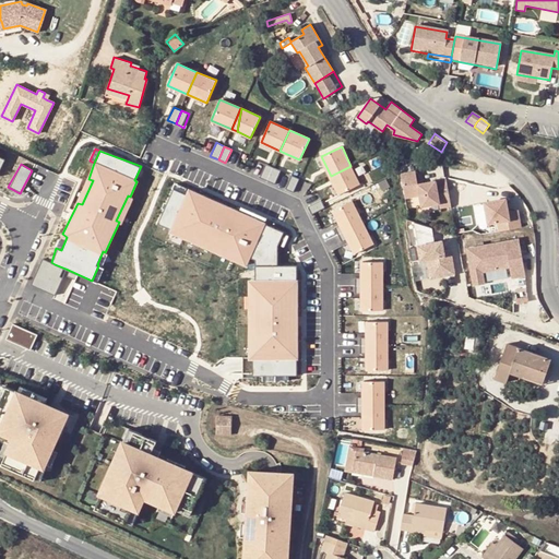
[(265,164),(259,178),(266,181),(273,168),(265,164)]
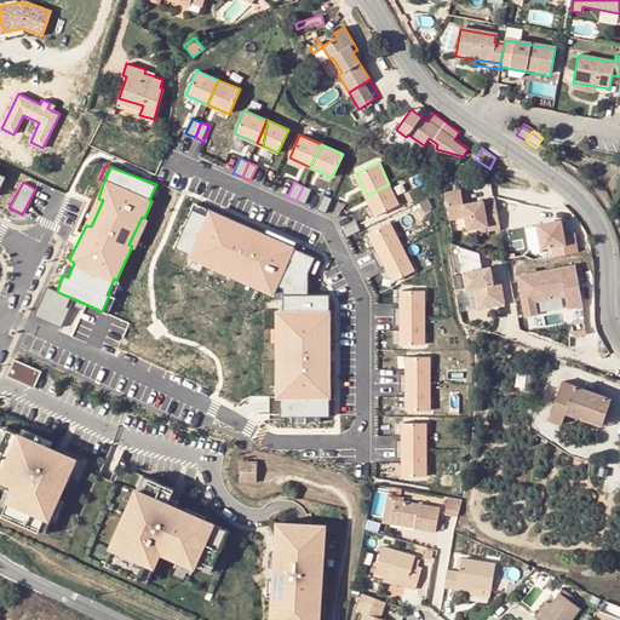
[(389,184),(367,195),(377,216),(399,205),(389,184)]
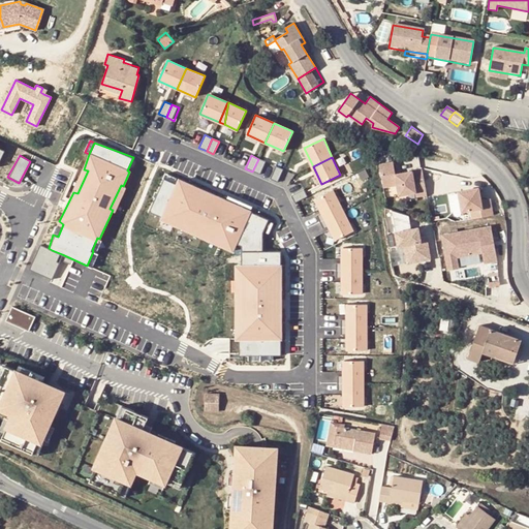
[(258,159),(252,172),(259,175),(265,161),(258,159)]
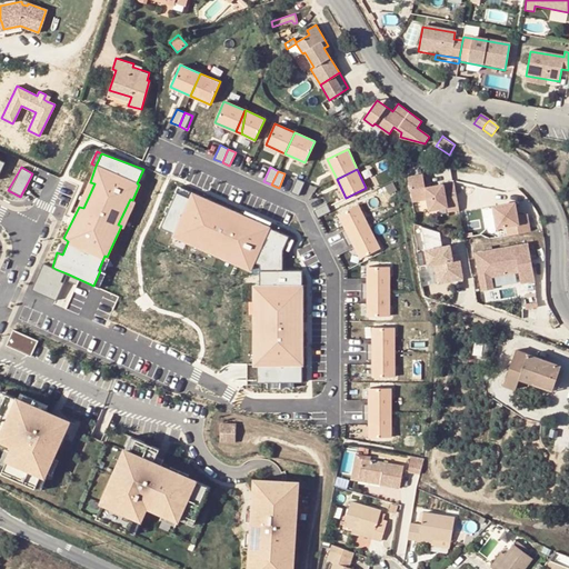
[(422,171),(408,173),(411,198),(426,196),(428,208),(446,205),(447,210),(458,208),(453,181),(425,185),(422,171)]
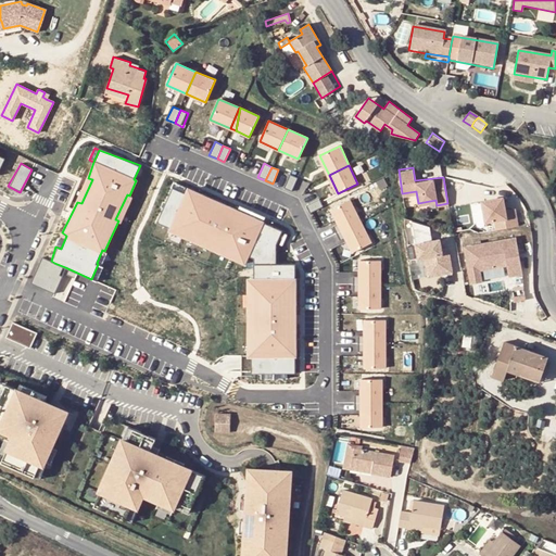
[(289,175),(282,188),(291,192),(298,178),(289,175)]
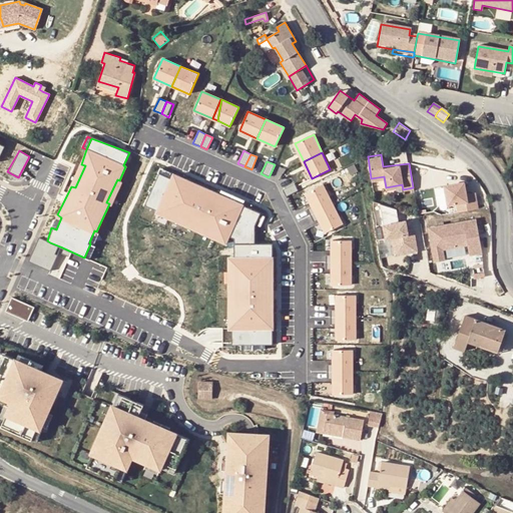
[(81,164),(71,186),(75,187),(85,165),(81,164)]
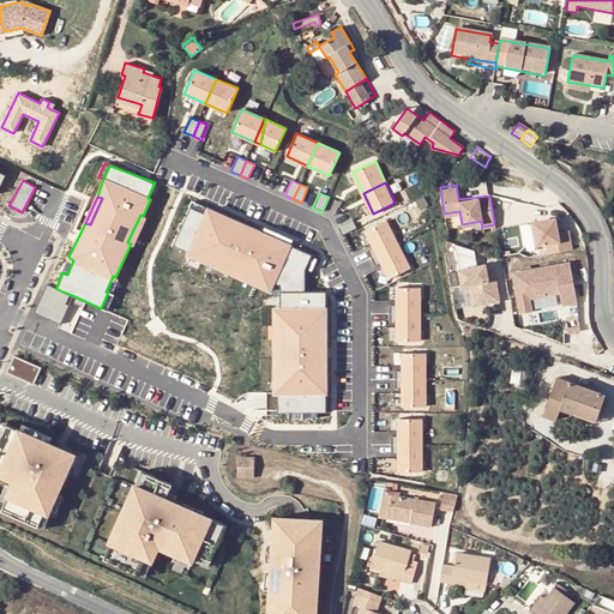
[(192,200),(190,208),(206,215),(209,208),(192,200)]
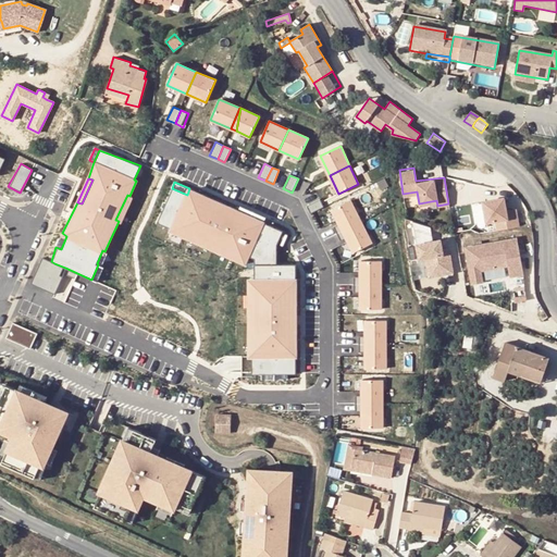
[(172,188),(158,223),(172,230),(173,226),(199,239),(197,244),(221,252),(227,206),(215,200),(214,205),(201,199),(203,195),(189,188),(187,195),(172,188)]
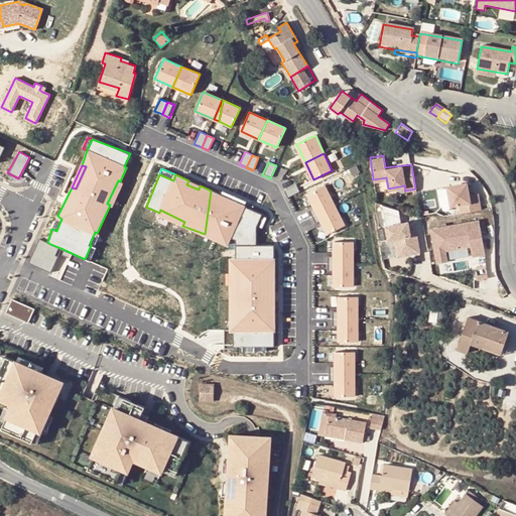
[(118,180),(107,204),(110,205),(112,206),(122,182),(120,181),(118,180)]
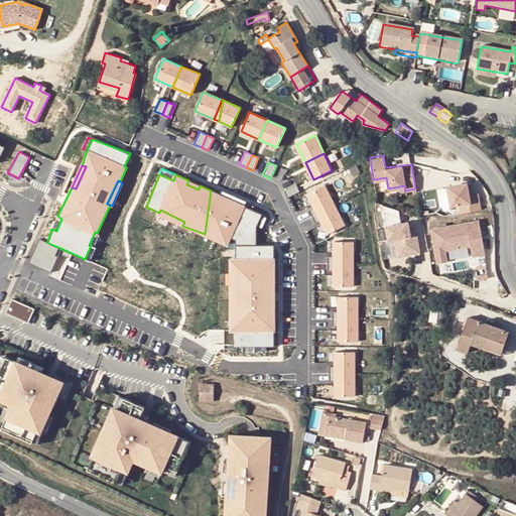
[(188,180),(186,184),(199,189),(200,185),(188,180)]
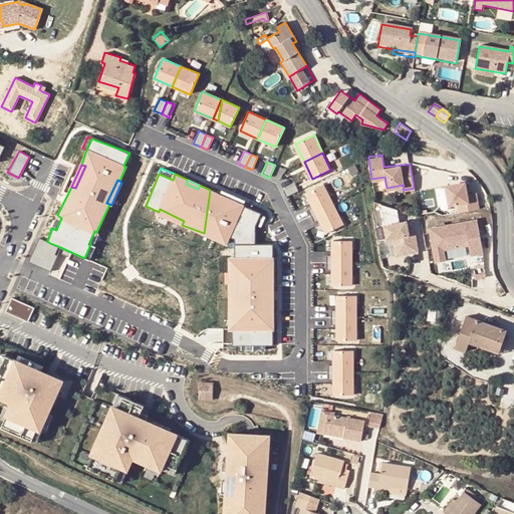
[(465,184),(445,186),(448,206),(456,205),(457,213),(478,210),(475,195),(466,196),(465,184)]
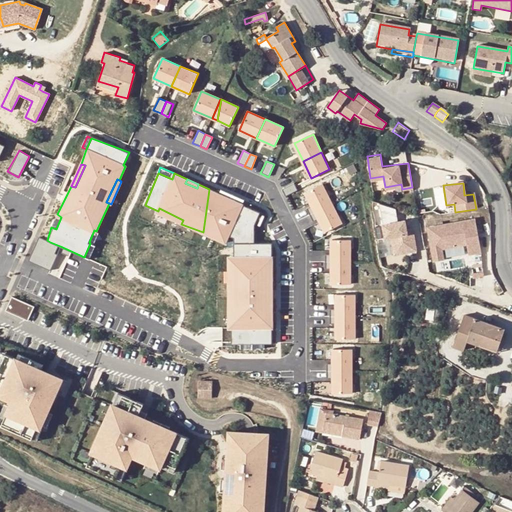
[(294,184),(282,190),(285,197),(296,191),(297,189),(294,184)]
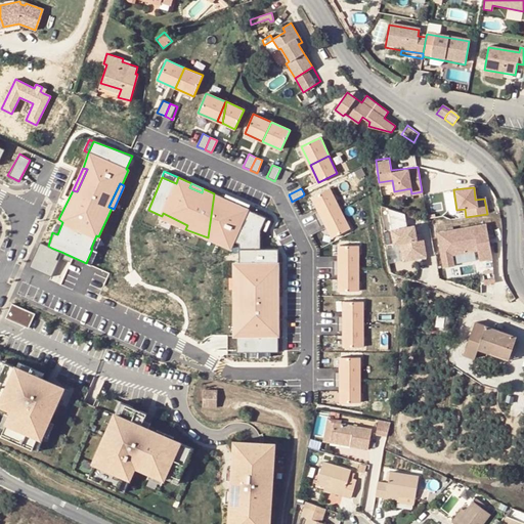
[(332,188),(314,197),(320,210),(314,214),(318,220),(341,209),(332,188)]
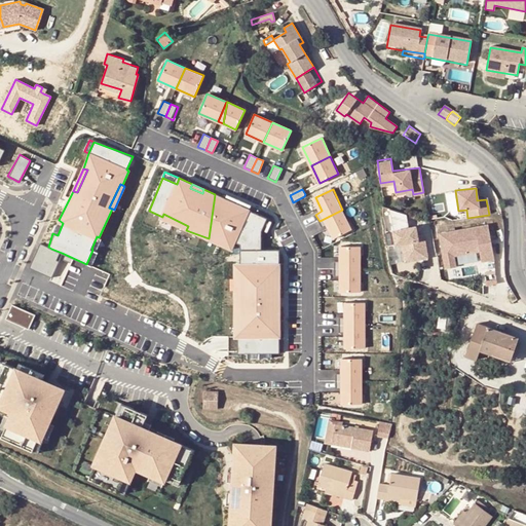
[(215,194),(209,238),(210,235),(233,246),(235,240),(246,242),(246,250),(261,250),(262,230),(266,220),(249,211),(249,210),(225,198),(215,194)]
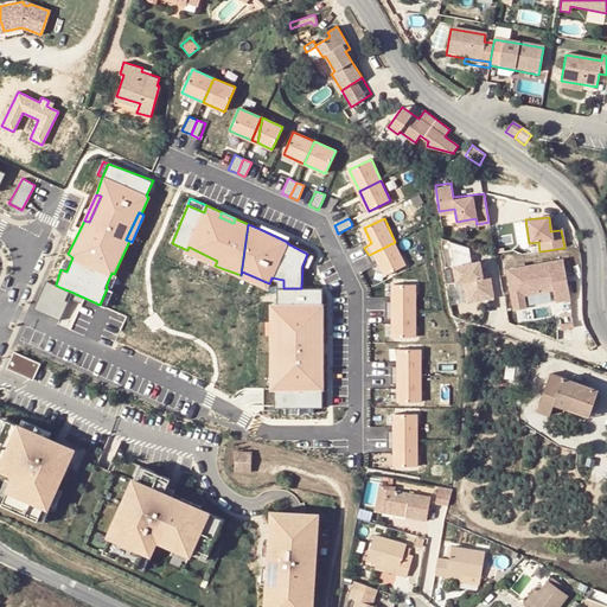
[(262,224),(260,229),(287,242),(289,236),(262,224)]
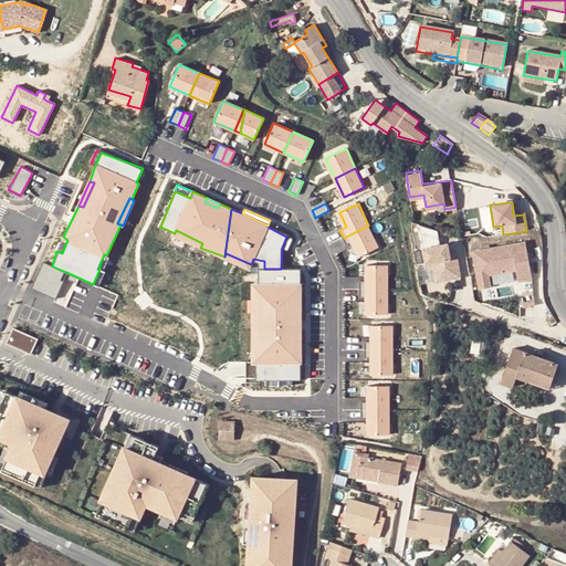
[(435,230),(417,223),(422,262),(429,261),(430,271),(444,270),(447,279),(457,276),(452,252),(447,253),(443,253),(442,243),(437,243),(435,230)]
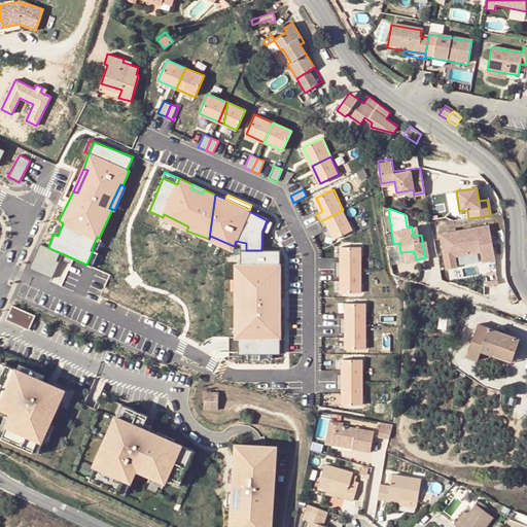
[(343,210),(320,221),(323,229),(329,225),(337,239),(353,231),(343,210)]
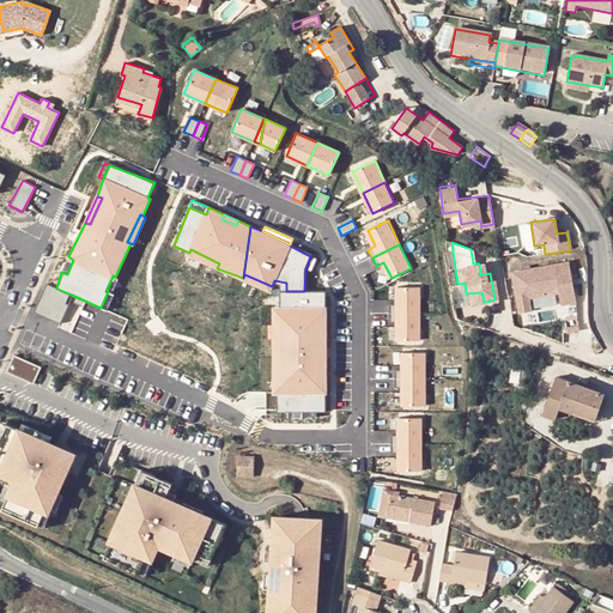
[(189,253),(188,256),(217,268),(219,263),(190,249),(189,253)]
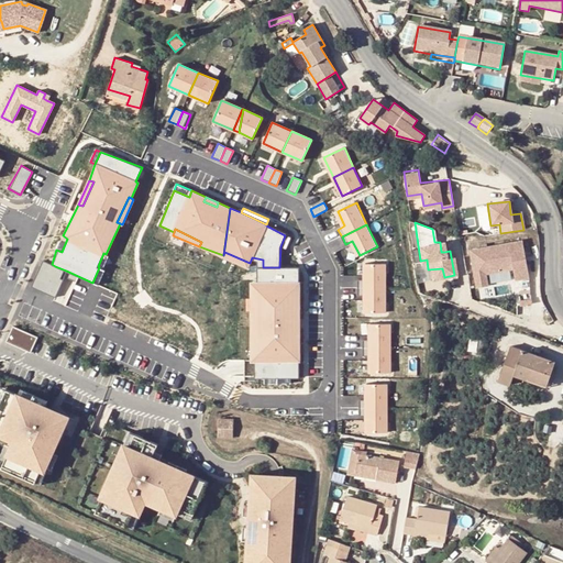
[(63,235),(56,250),(62,252),(67,239),(63,235)]
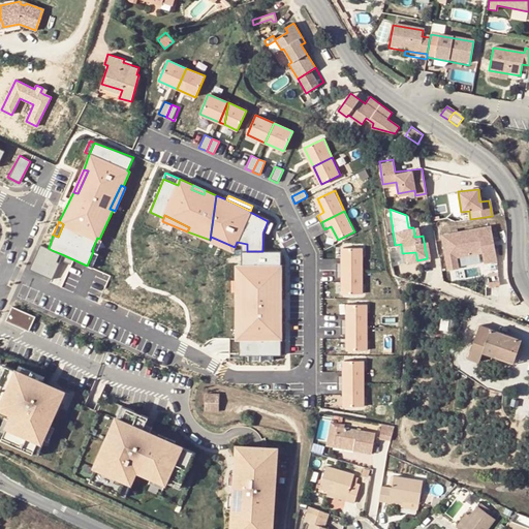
[(268,221),(263,231),(269,234),(273,223),(268,221)]
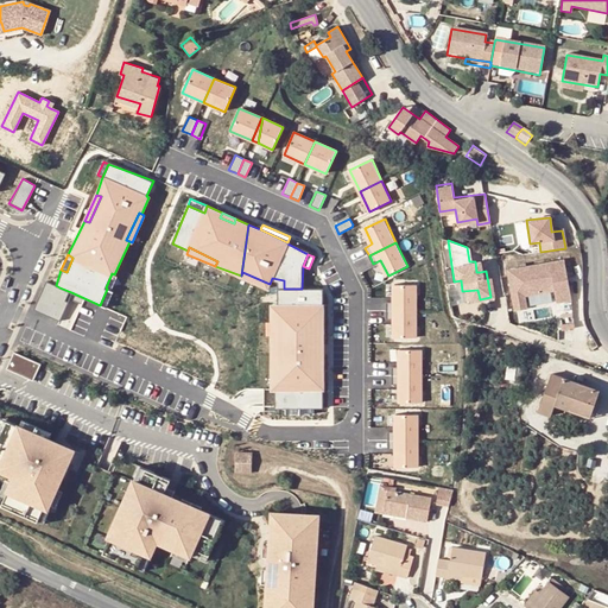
[(517,267),(505,268),(510,310),(521,308),(520,296),(550,291),(551,303),(567,302),(561,261),(523,266),(523,270),(517,270),(517,267)]
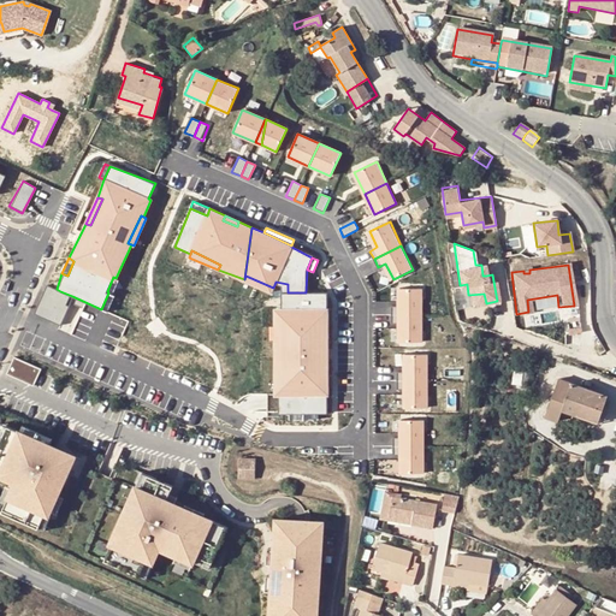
[(244,279),(244,282),(271,294),(273,288),(246,276),(244,279)]
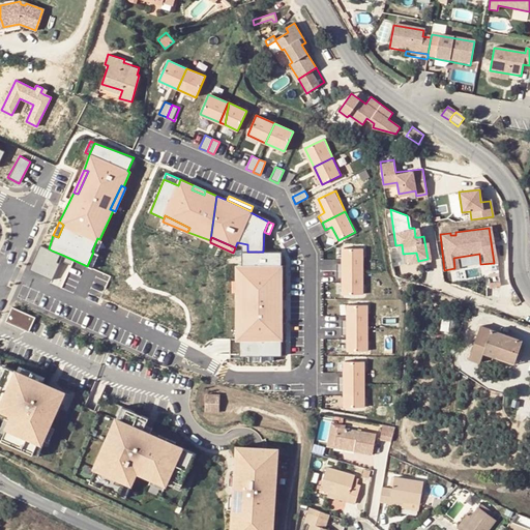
[(97,238),(92,251),(93,252),(96,253),(102,240),(99,239),(97,238)]
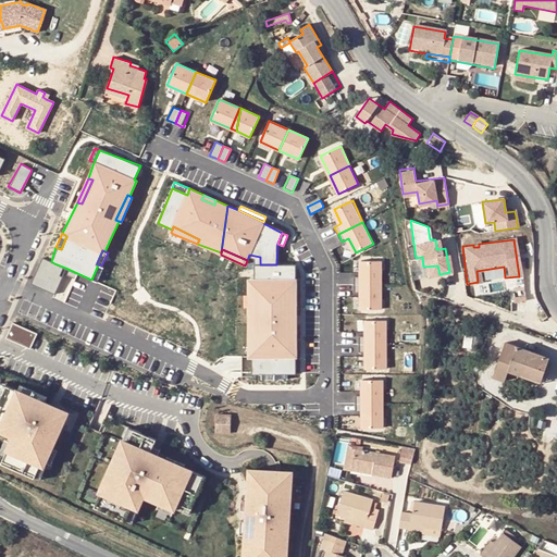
[(41,257),(31,283),(42,287),(54,263),(51,261),(41,257)]
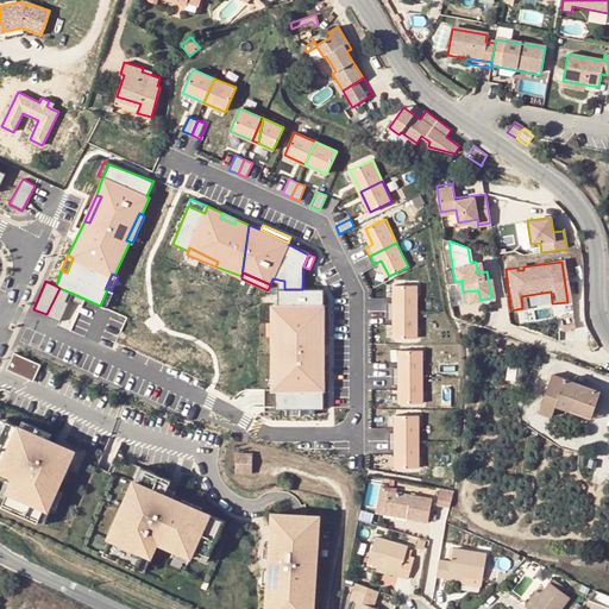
[(388,303),(388,312),(418,313),(418,287),(395,286),(395,303),(388,303)]
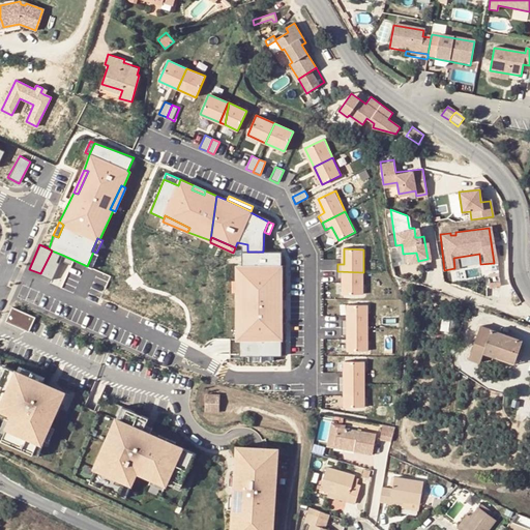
[(52,251),(40,273),(52,278),(62,255),(52,251)]
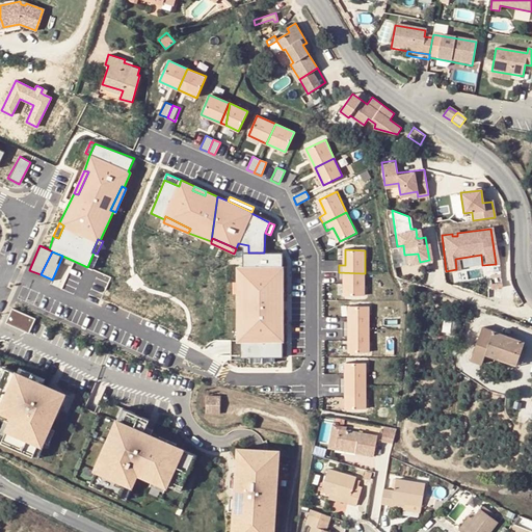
[(94,253),(87,267),(92,269),(97,254),(94,253)]
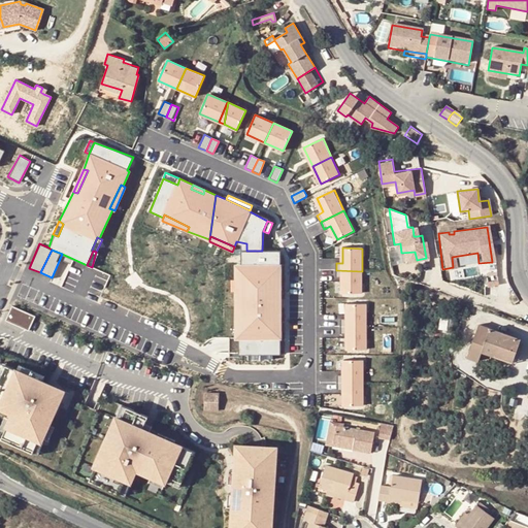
[(238,337),(238,354),(248,354),(272,354),(281,354),(282,337),(276,337),(276,323),(281,323),(282,291),(275,291),(274,265),(282,265),(281,251),(262,251),(246,251),(246,263),(240,263),(241,291),(238,291),(238,321),(241,321),(241,337),(238,337)]
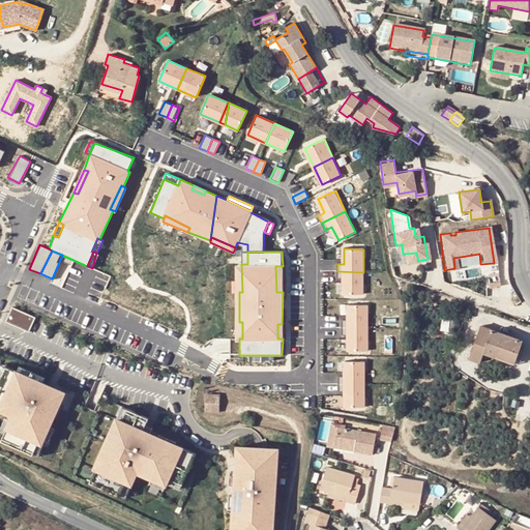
[(416,253),(403,254),(404,262),(418,261),(416,253)]
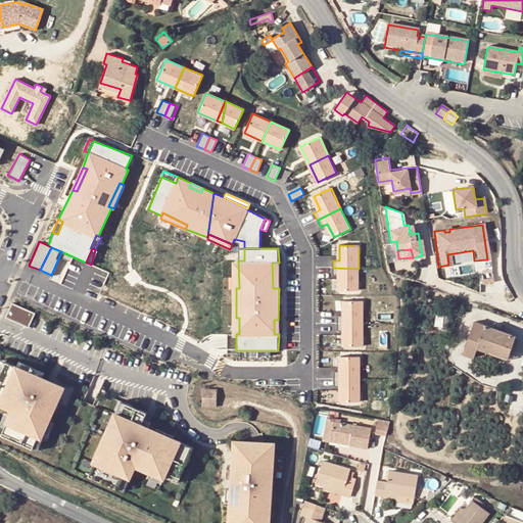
[(333,268),(333,276),(339,276),(339,291),(358,291),(359,269),(333,268)]
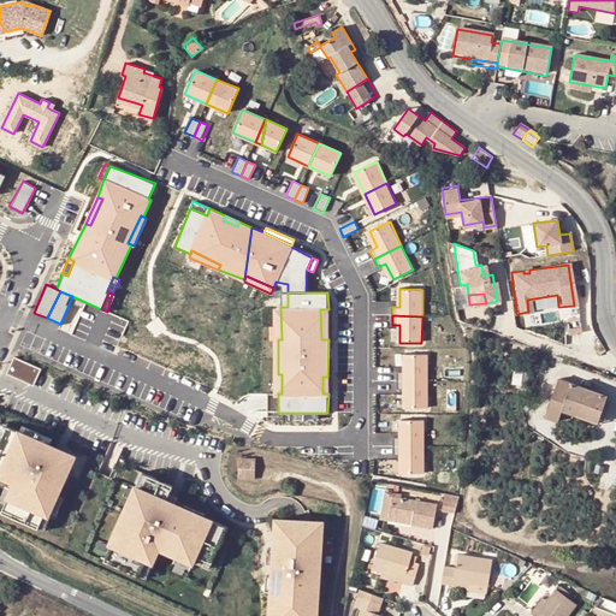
[(579,333),(567,344),(581,348),(579,333)]
